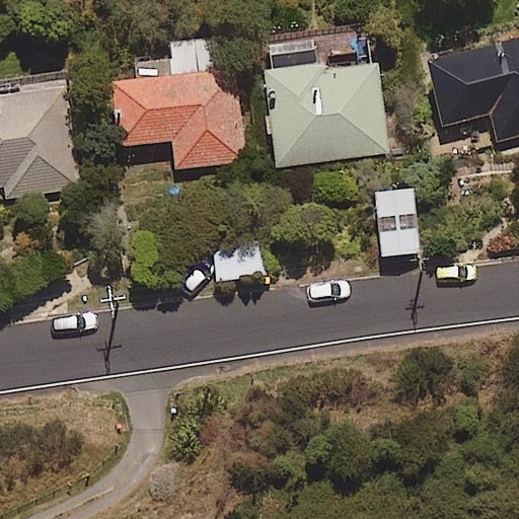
[(388,154),(377,56),(317,62),(314,33),(263,40),(278,166),(388,154)]
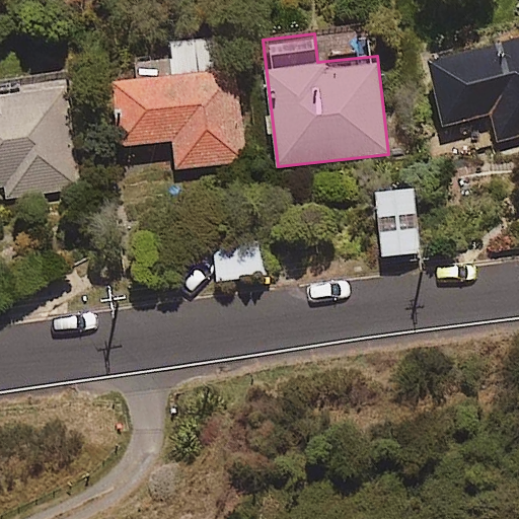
[(518,136),(518,36),(430,60),(447,125),(490,114),(498,142),(518,136)]
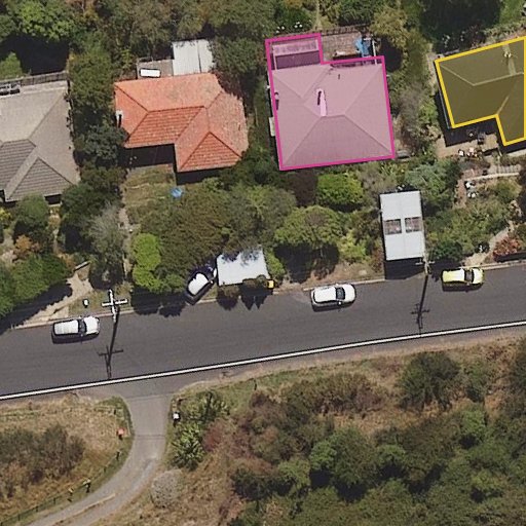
[(247,166),(240,39),(174,42),(176,79),(120,82),(123,147),(178,144),(179,170),(247,166)]
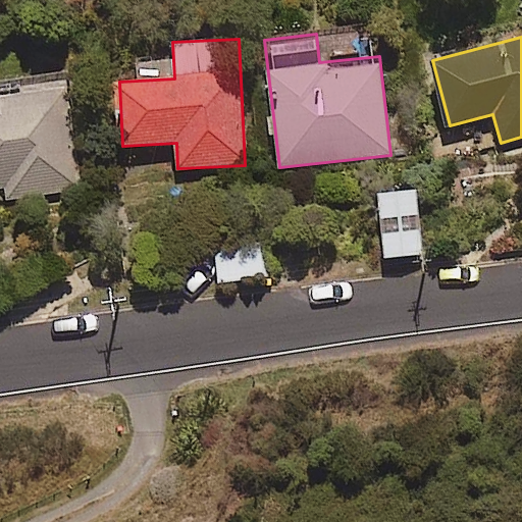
[(68,86),(0,92),(0,189),(5,189),(6,198),(79,192),(68,86)]
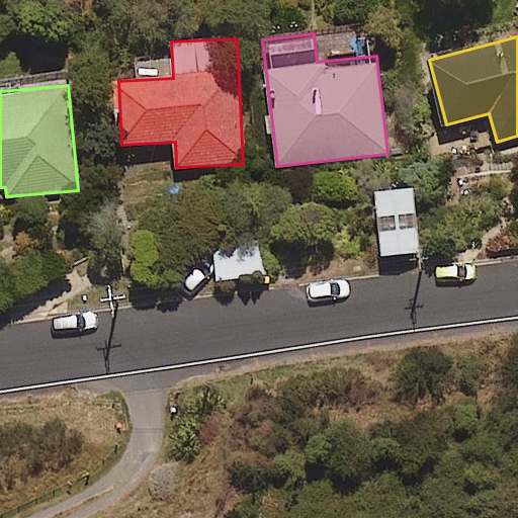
[(415,189),(377,192),(382,256),(420,253),(415,189)]
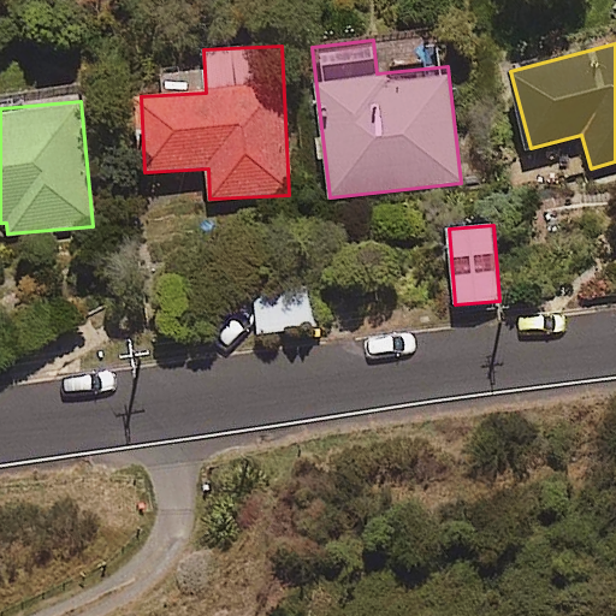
[(315,326),(311,292),(255,300),(259,333),(315,326)]
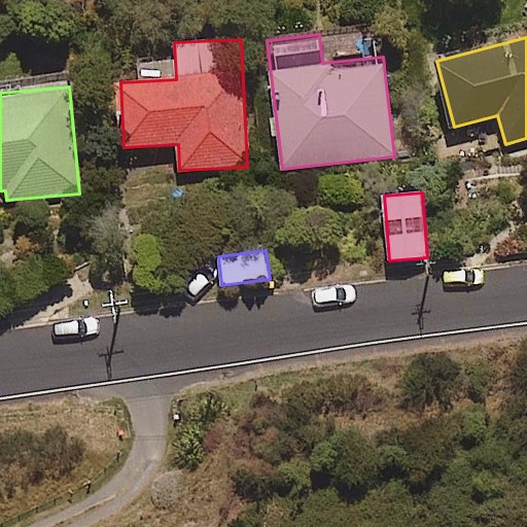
All buildings are outlined.
